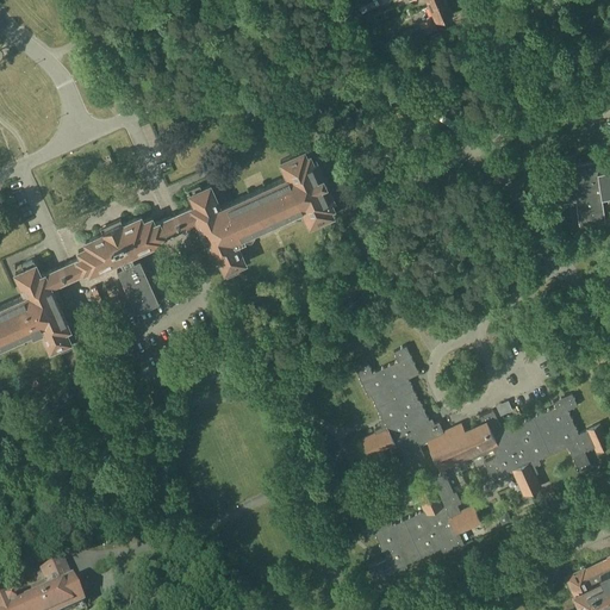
[(446,0),(442,0),(430,6),(437,22),(453,14),(446,0)]
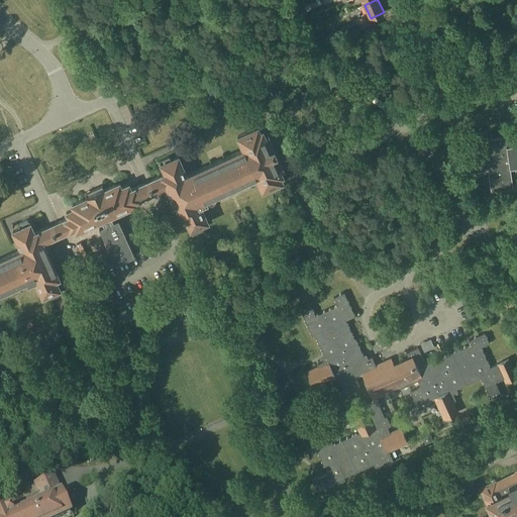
[(237,135),(243,149),(187,175),(179,156),(171,159),(170,154),(159,160),(166,173),(162,175),(131,189),(129,184),(121,187),(119,183),(104,189),(103,188),(87,195),(88,197),(72,204),(74,208),(67,212),(69,217),(38,230),(35,232),(29,218),(18,223),(20,227),(13,230),(22,249),(0,260),(0,290),(17,283),(17,285),(27,280),(29,283),(35,280),(42,297),(49,294),(52,297),(62,293),(56,279),(60,278),(43,242),(61,234),(74,228),(76,232),(102,220),(104,225),(99,227),(116,264),(135,254),(119,218),(114,220),(112,215),(138,204),(136,200),(167,186),(183,221),(187,220),(192,234),(203,229),(201,225),(209,221),(202,204),(208,201),(207,199),(217,194),(216,193),(245,180),(246,181),(256,177),(263,190),(283,181),(281,176),(283,175),(281,170),(283,169),(268,134),(266,135),(263,130),(261,131),(259,126),(237,135)]
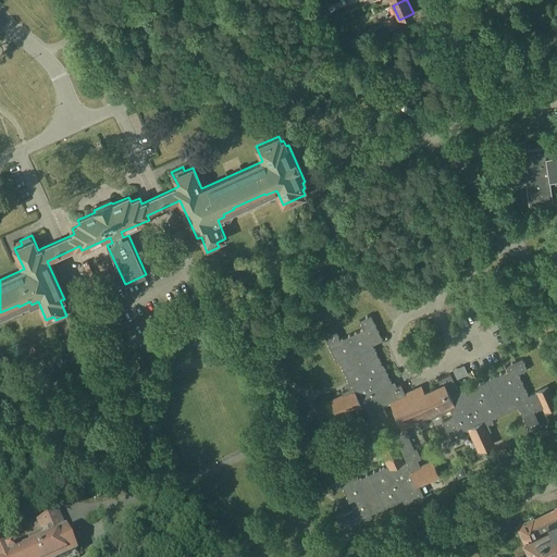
[(556,153),(553,155),(548,146),(525,149),(528,159),(499,163),(503,187),(525,183),(530,207),(554,202),(549,180),(556,178),(556,153)]
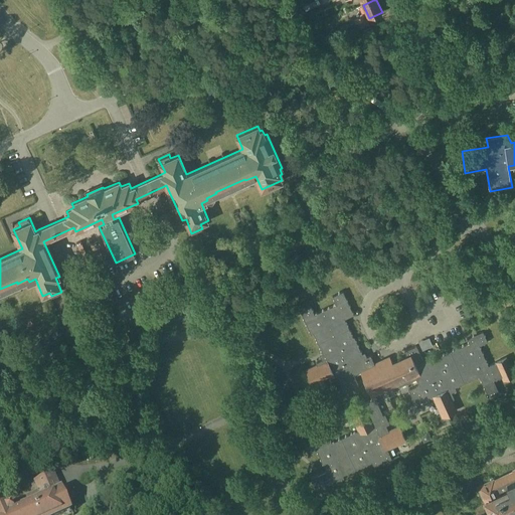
[(311,306),(301,310),(311,334),(315,332),(316,334),(315,335),(325,358),(316,362),(317,365),(307,369),(313,383),(318,381),(324,378),(323,375),(338,369),(342,378),(339,380),(340,381),(342,385),(341,385),(344,392),(351,389),(350,388),(355,386),(358,384),(354,375),(363,371),(366,379),(362,381),(365,388),(368,387),(372,397),(371,400),(363,404),(364,406),(351,411),(354,420),(357,418),(362,430),(359,432),(358,431),(353,433),(332,442),(328,434),(304,444),(309,455),(318,451),(327,473),(319,476),(319,475),(312,478),(317,490),(344,478),(343,475),(372,462),(374,466),(386,461),(392,459),(391,458),(389,451),(387,452),(386,448),(385,446),(386,446),(393,443),(395,445),(406,441),(399,426),(389,431),(386,424),(389,423),(386,415),(385,413),(383,414),(377,400),(380,392),(386,390),(399,384),(400,386),(416,378),(419,384),(409,389),(412,397),(412,398),(414,404),(421,401),(420,400),(426,398),(424,395),(435,391),(441,404),(438,405),(443,416),(449,413),(457,410),(452,399),(455,398),(452,392),(457,390),(456,386),(480,376),(484,384),(489,398),(500,393),(494,380),(502,376),(503,380),(514,375),(507,356),(495,361),(496,362),(489,365),(480,345),(488,341),(483,331),(468,338),(467,338),(470,343),(467,344),(443,355),(439,356),(439,355),(428,360),(427,357),(422,359),(416,345),(404,351),(408,358),(393,365),(391,360),(386,362),(385,362),(384,360),(381,361),(375,364),(371,355),(367,356),(365,352),(362,353),(354,336),(353,337),(345,318),(354,315),(354,314),(343,291),(333,296),(337,304),(315,314),(311,306)]
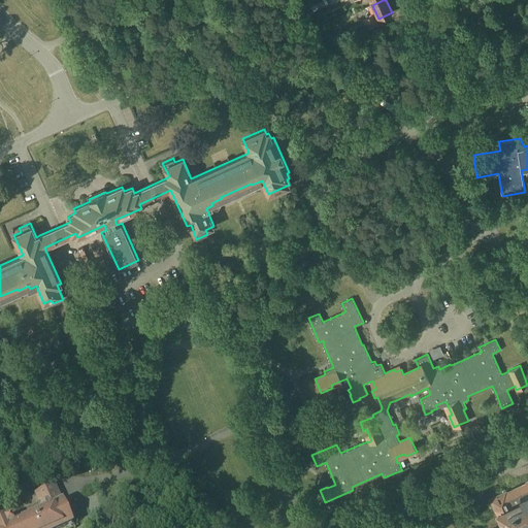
[(36,331),(32,328),(27,335),(31,338),(36,331)]
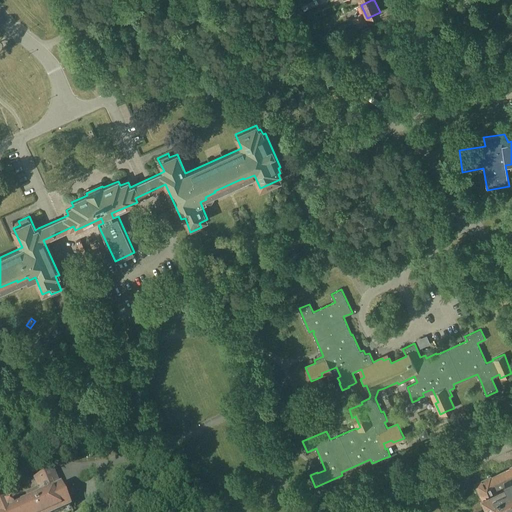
[(419,346),(428,342),(426,336),(417,340),(419,346)]
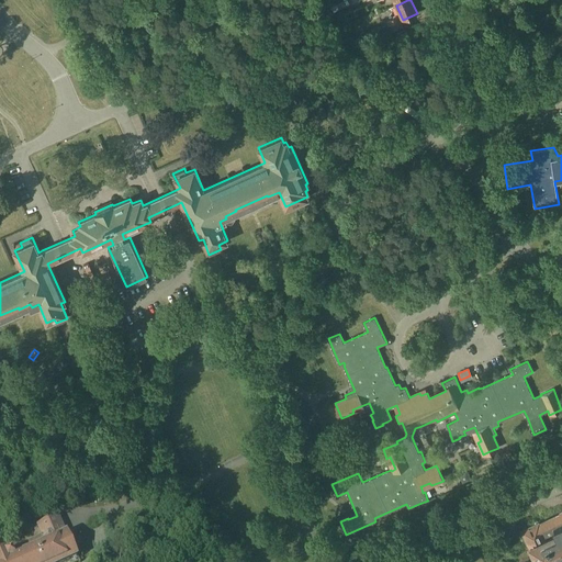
[(528,498),(540,492),(537,484),(524,491),(528,498)]
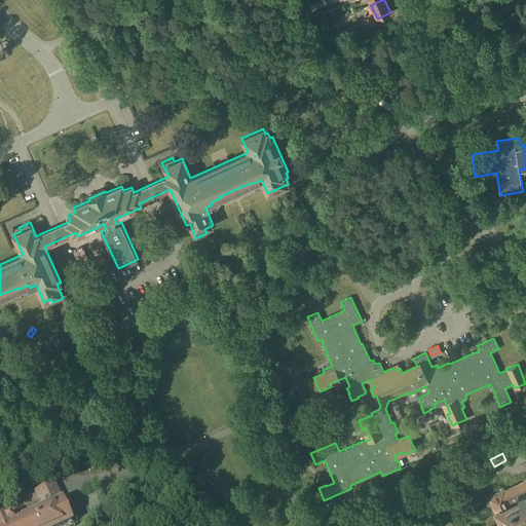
[(525,480),(524,481),(525,483),(504,492),(503,491),(489,497),(502,525),(516,525),(525,521),(525,480)]
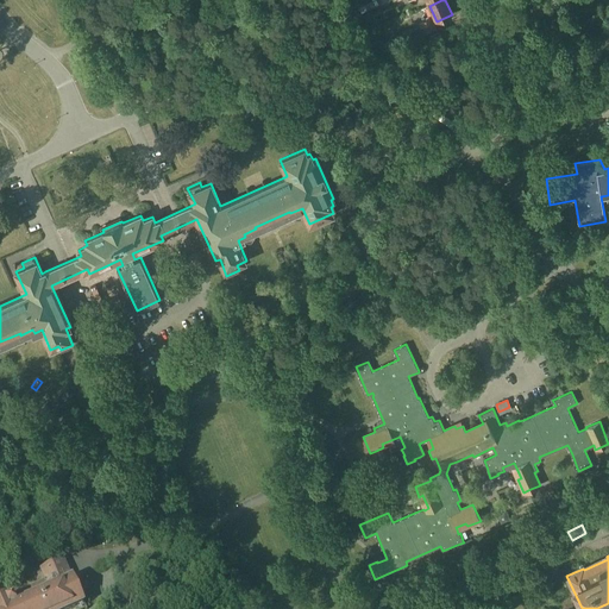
[(0,608),(74,608),(85,604),(76,588),(74,588),(62,562),(42,571),(46,583),(0,603),(0,608)]
